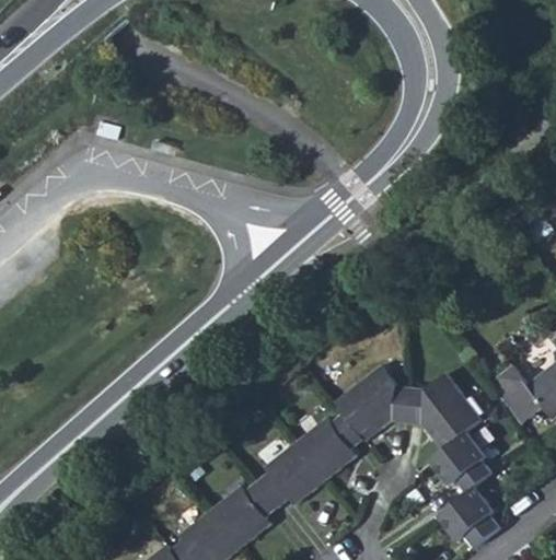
[(154,141),(152,149),(169,154),(171,146),(154,141)]
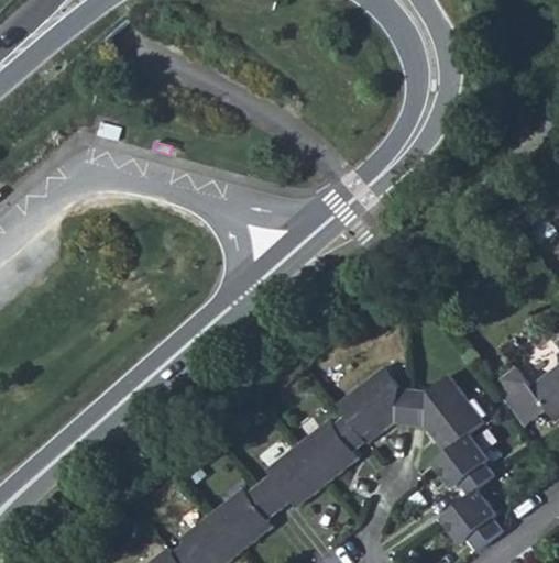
[(558,353),(558,355),(558,356),(558,364),(529,387),(514,367),(499,381),(530,421),(546,409),(556,422),(558,419),(558,353)]
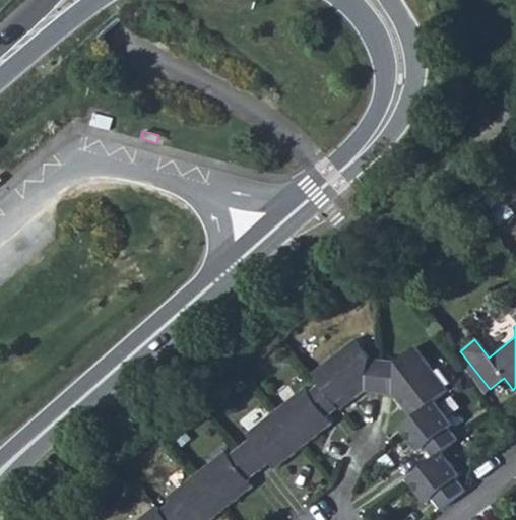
[(367,358),(353,339),(310,374),(318,384),(334,404),(348,392),(353,398),(363,391),(378,392),(381,360),(367,358)]
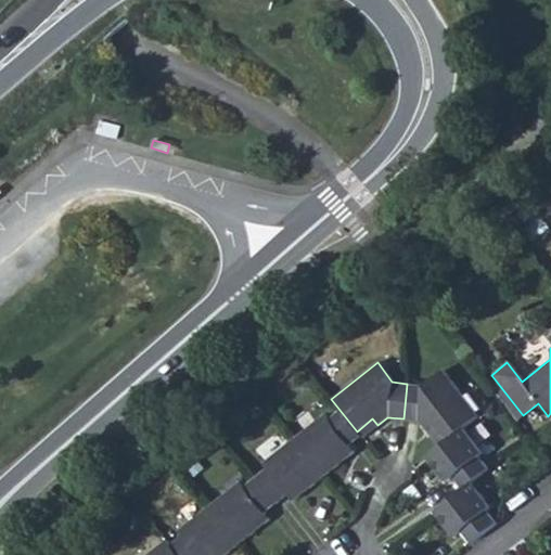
[(478,417),(443,371),(423,386),(407,384),(404,418),(420,421),(426,430),(433,425),(447,441),(463,428),(478,417)]
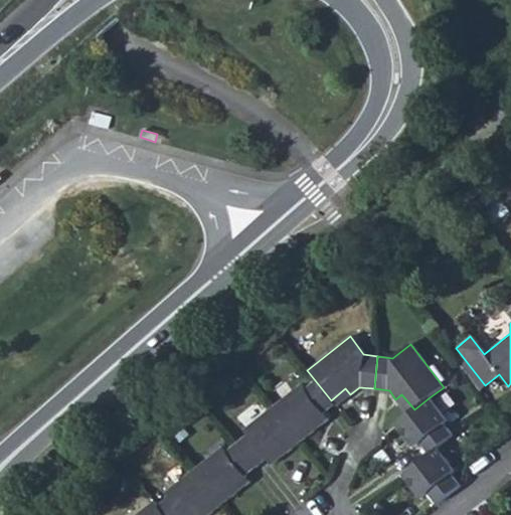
[(485,385),(456,348),(449,353),(478,391),(485,385)]
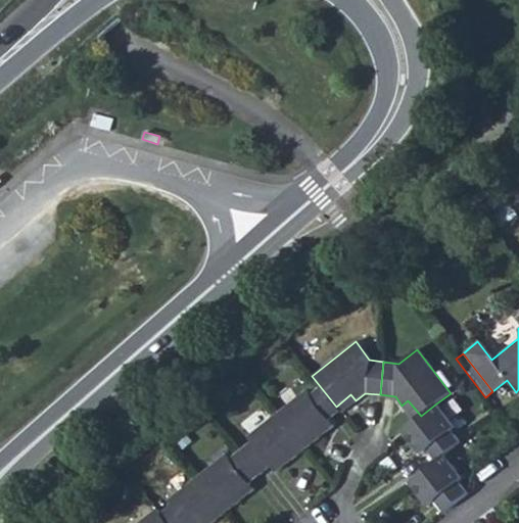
[(339,411),(336,407),(320,386),(309,395),(304,390),(276,414),(303,448),(332,426),(328,420),(339,411)]
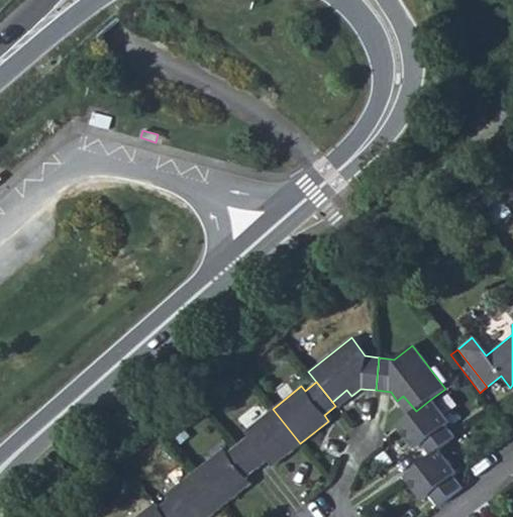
[(336,408),(351,396),(346,390),(332,402),(335,406),(336,408)]
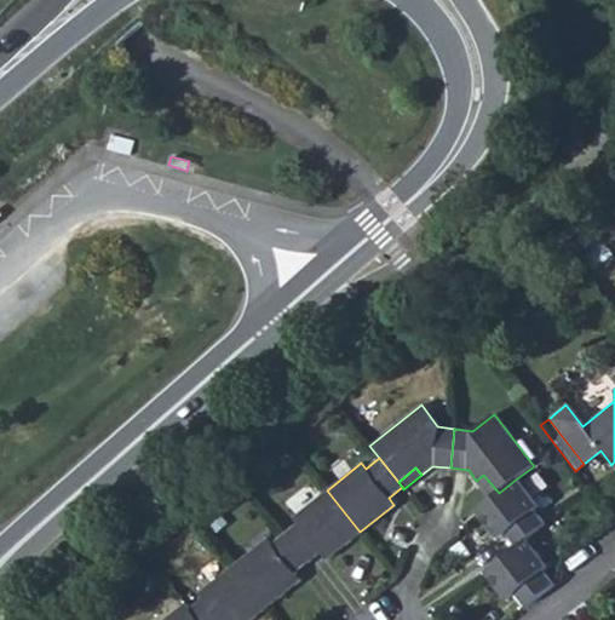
[(483,475),(476,481),(492,499),(499,493),(483,475)]
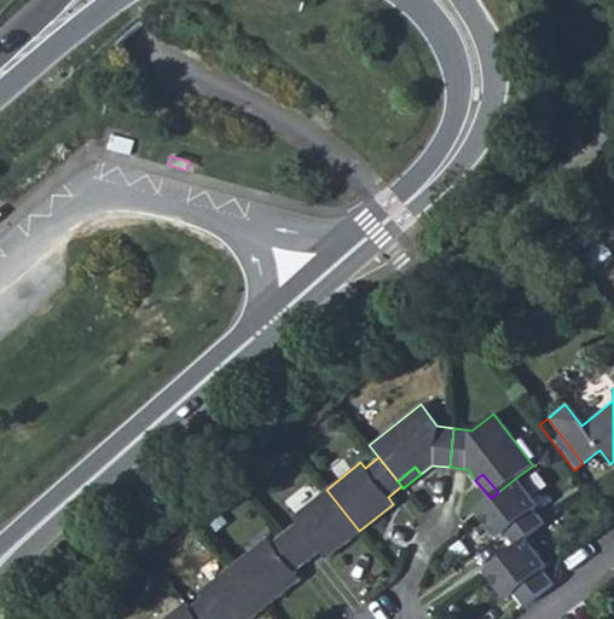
[(491,498),(475,509),(497,538),(504,532),(515,545),(523,538),(544,522),(533,510),(537,507),(516,478),(498,492),(491,498)]
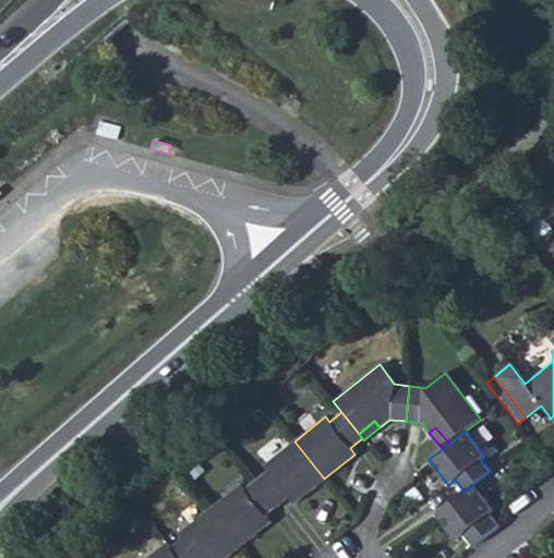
[(324,478),(294,441),(263,465),(267,471),(256,480),(276,506),(288,496),(293,504),(324,478)]
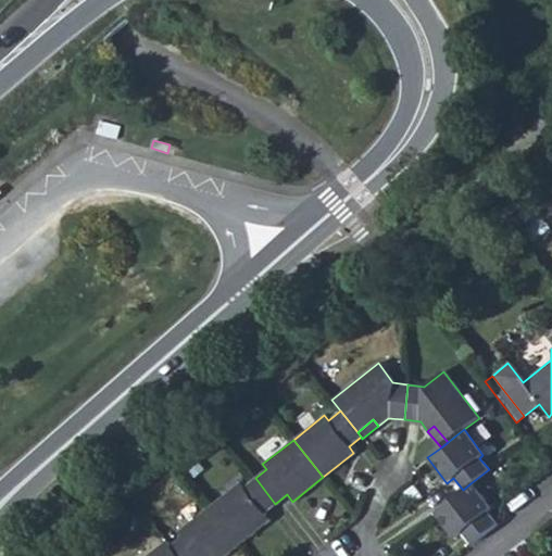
[(243,488),(239,482),(208,507),(237,545),(268,520),(263,514),(275,504),(255,478),(243,488)]
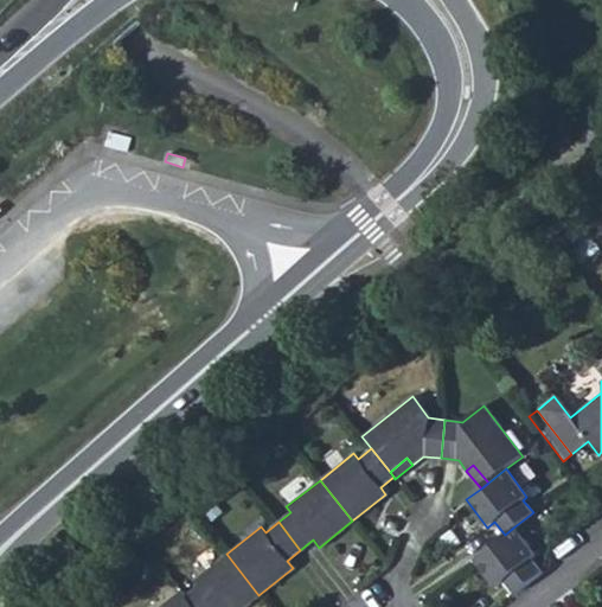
[(505,535),(474,560),(495,587),(503,581),(513,594),(540,573),(530,558),(535,555),(513,528),(505,535)]
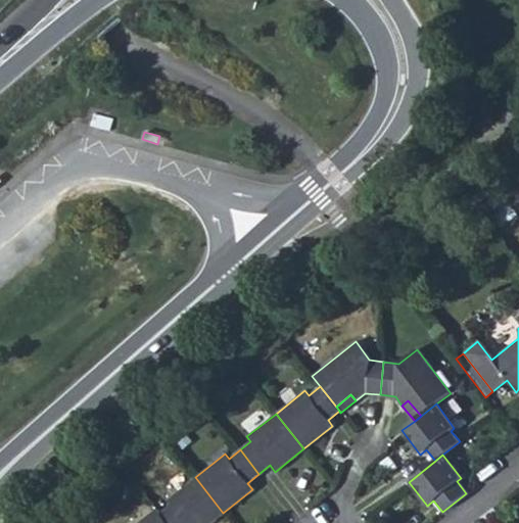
[(209,522),(223,513),(195,477),(167,500),(171,505),(159,514),(166,522),(209,522)]
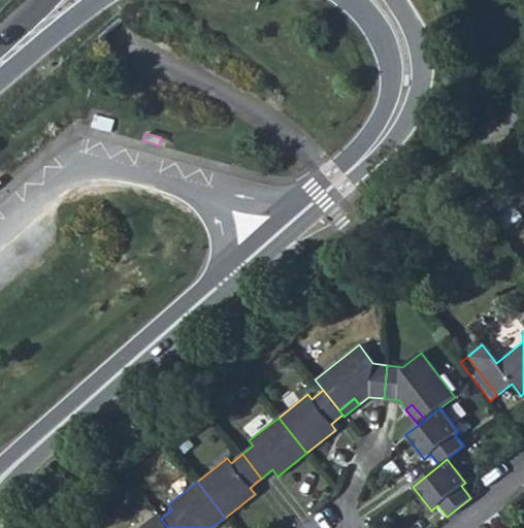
[(157,515),(139,527),(167,527),(161,519),(157,515)]
